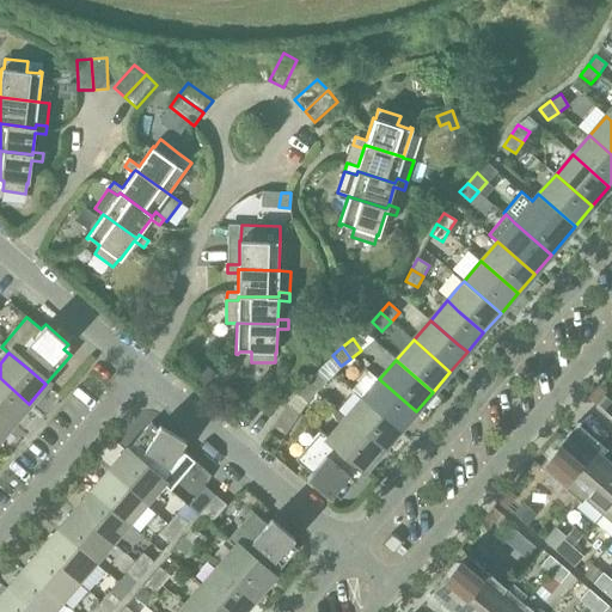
[(399,430),(416,411),(379,379),(379,380),(367,371),(352,390),(362,399),(399,430)]
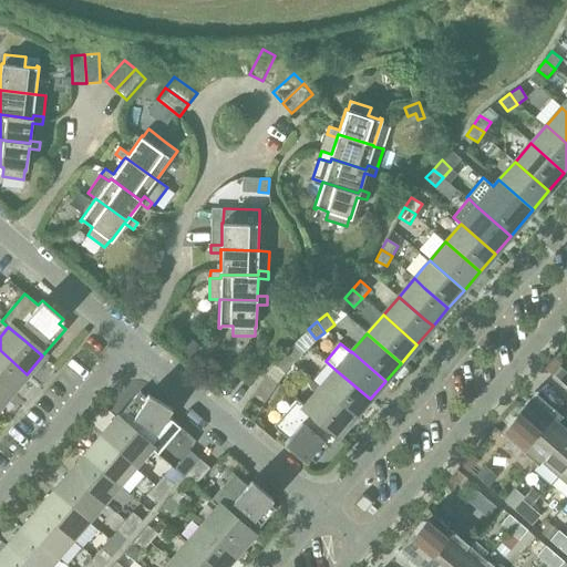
[(290,346),(282,356),(292,364),(300,354),(290,346)]
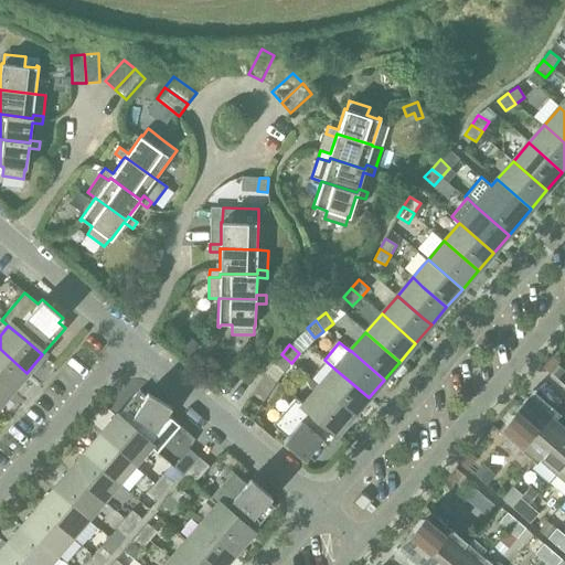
[(0,349),(0,381),(11,391),(27,373),(0,349)]
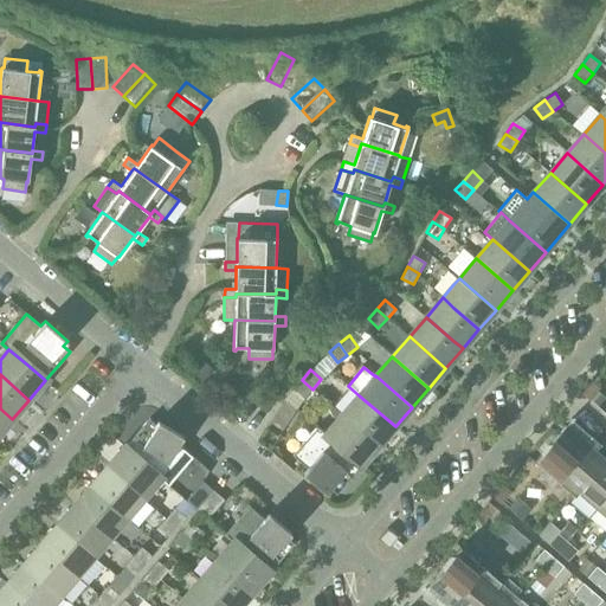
[(304,399),(313,389),(302,380),(294,389),(304,399)]
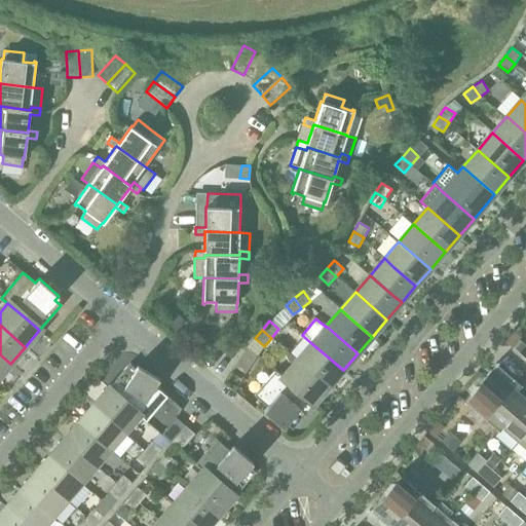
[(518,340),(520,337),(513,332),(504,341),(512,347),(518,340)]
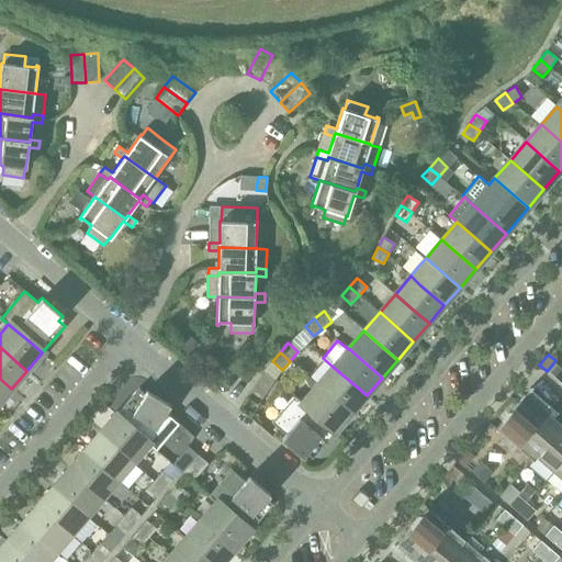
[(553,363),(547,371),(554,378),(561,370),(553,363)]
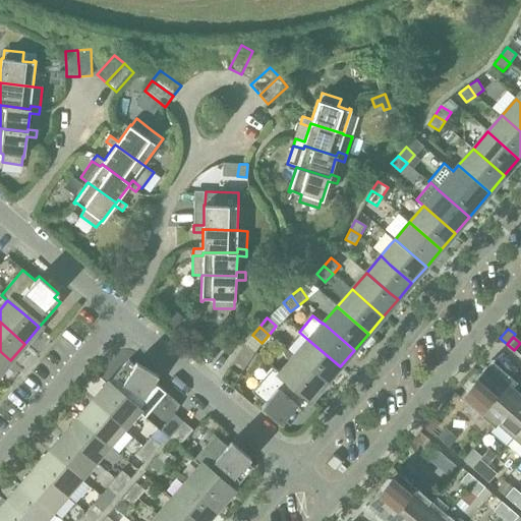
[(308,340),(294,356),(326,383),(340,366),(308,340)]
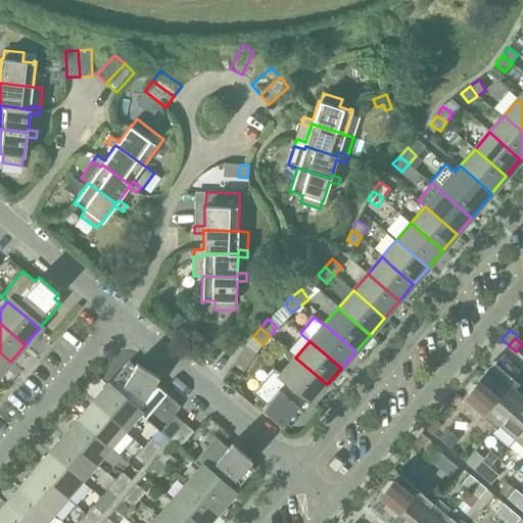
[(245,346),(233,365),(243,372),(255,352),(245,346)]
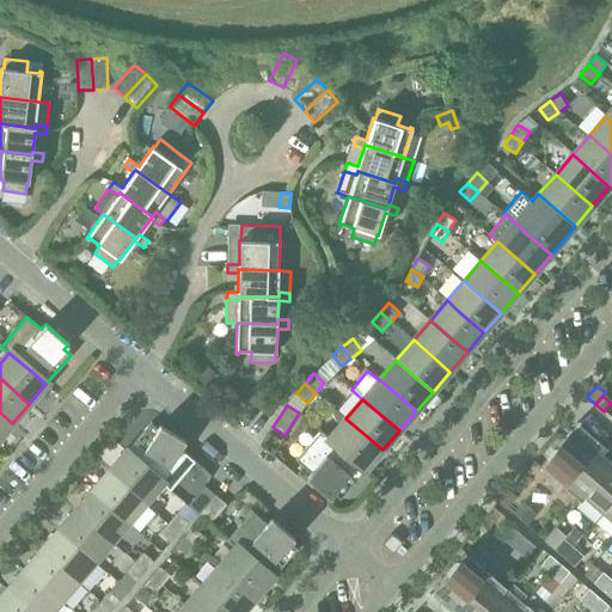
[(0,412),(0,436),(12,423),(0,412)]
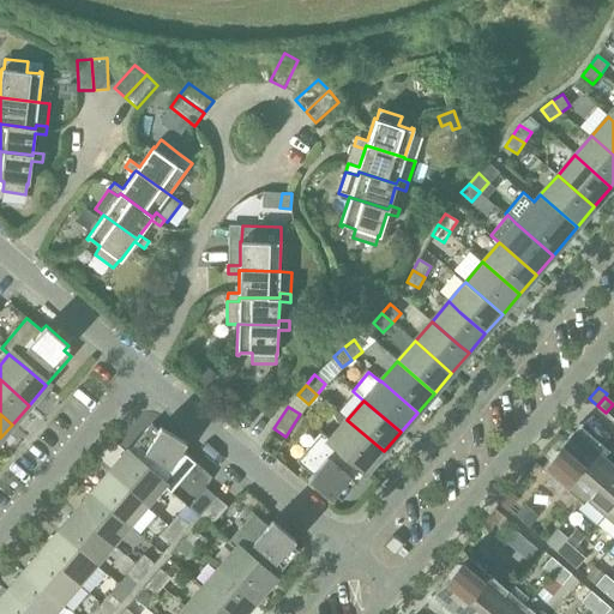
[(330,439),(348,455),(367,471),(384,451),(347,420),(330,439)]
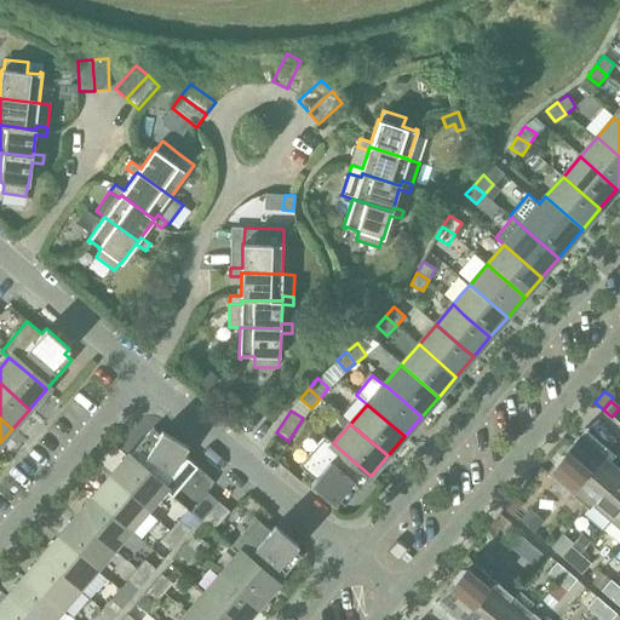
[(164,489),(164,491),(172,497),(197,468),(183,454),(188,446),(161,430),(159,434),(153,428),(127,458),(164,489)]
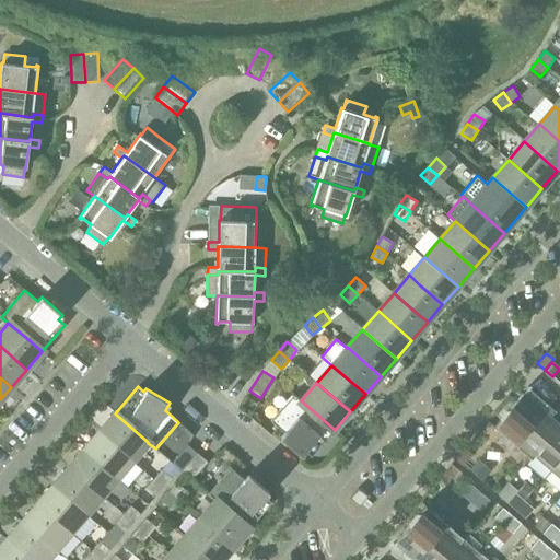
[(270,421),(283,432),(280,438),(301,455),(305,451),(312,456),(335,430),(317,415),(301,400),(293,394),(270,421)]
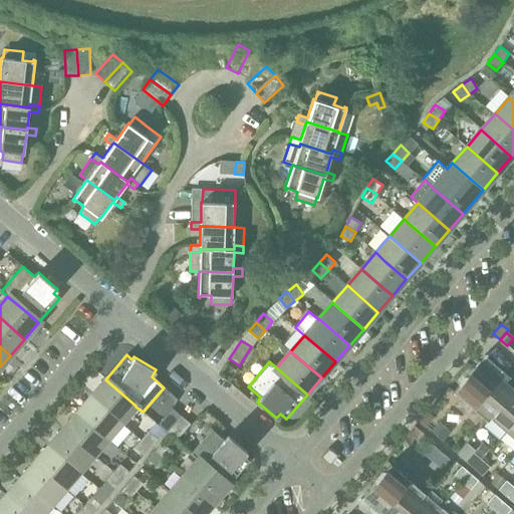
[(453,392),(471,406),(496,376),(479,361),(453,392)]
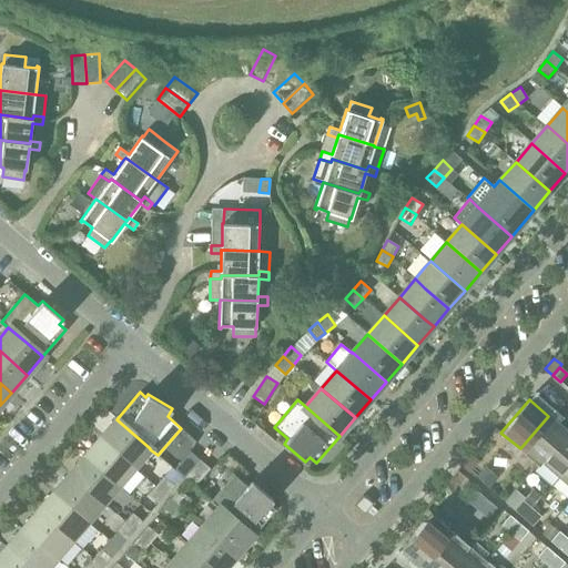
[(566,432),(548,416),(520,448),(539,465),(541,462),(541,460),(566,432)]
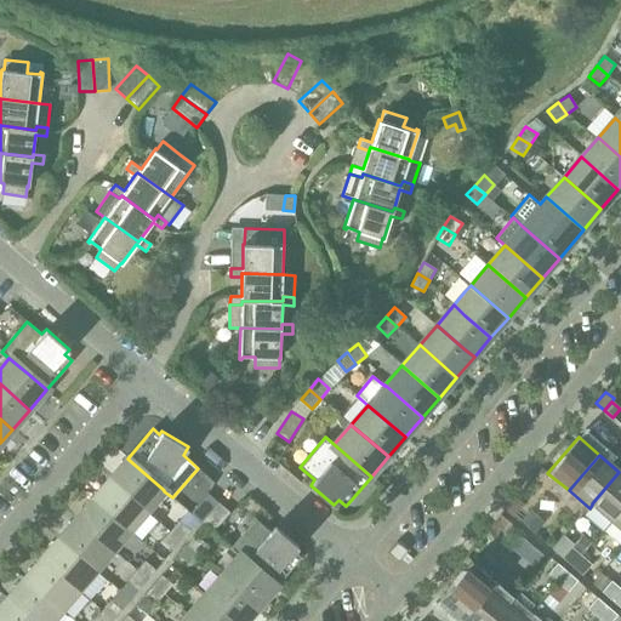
[(127,459),(109,478),(147,511),(164,491),(164,490),(127,459)]
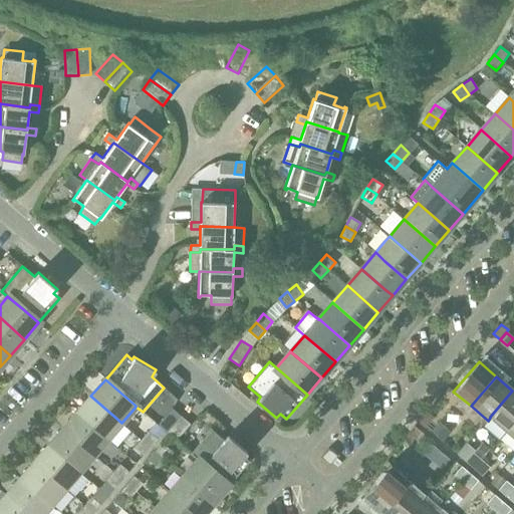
[(490,417),(490,418),(506,431),(513,422),(513,392),(512,391),(490,417)]
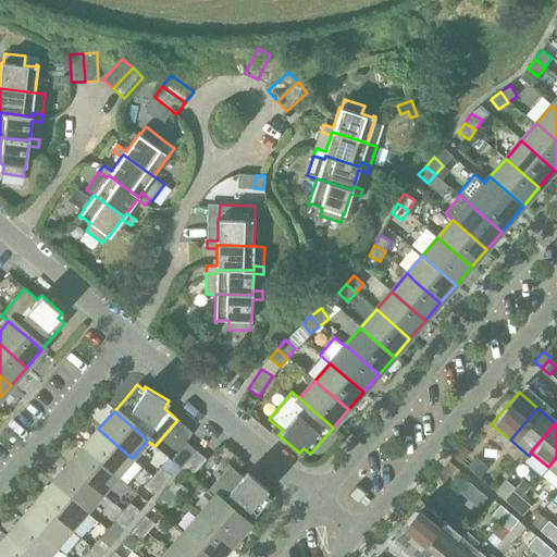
[(98,429),(83,447),(116,475),(132,458),(98,429)]
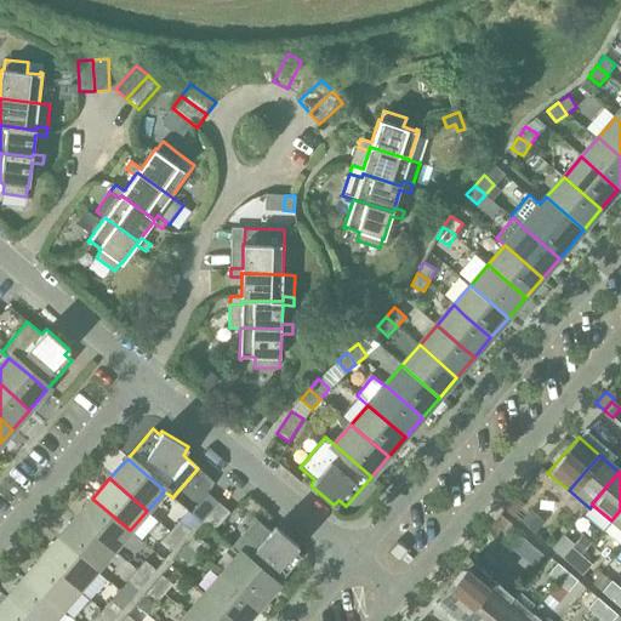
[(208,494),(199,503),(210,513),(218,502),(208,494)]
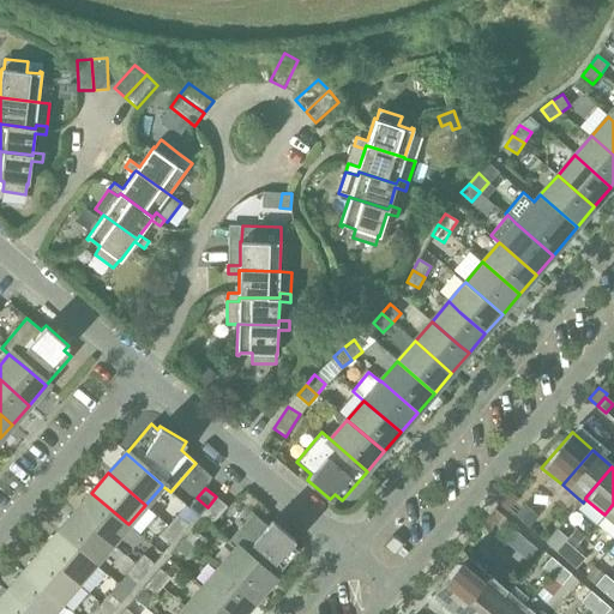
[(91,493),(74,512),(112,543),(128,524),(91,493)]
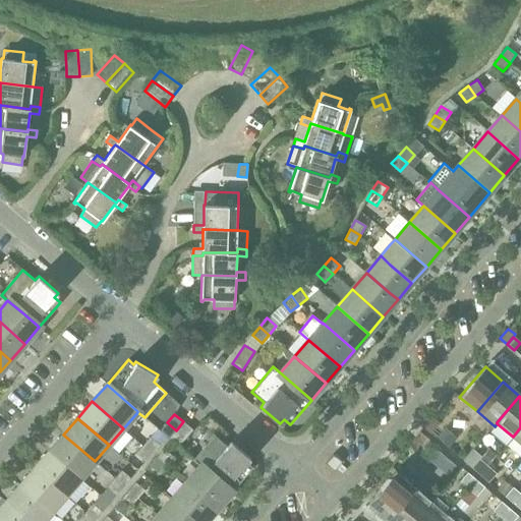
[(431,418),(423,427),(430,432),(437,425),(439,423),(431,418)]
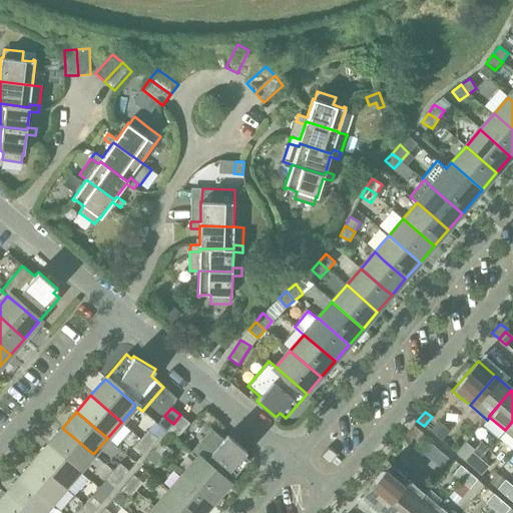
[(180,415),(173,424),(182,431),(189,423),(180,415)]
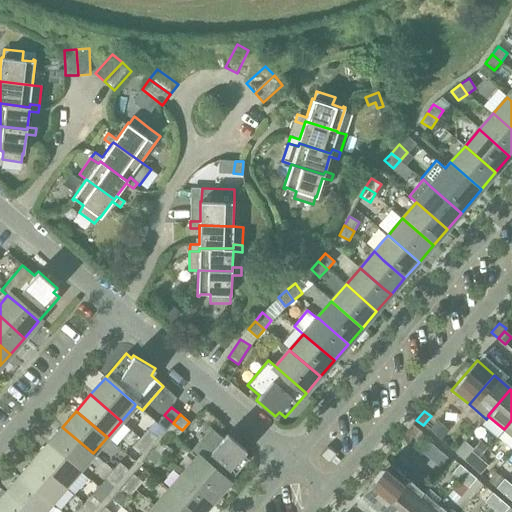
[(157,423),(166,431),(173,423),(164,415),(157,423)]
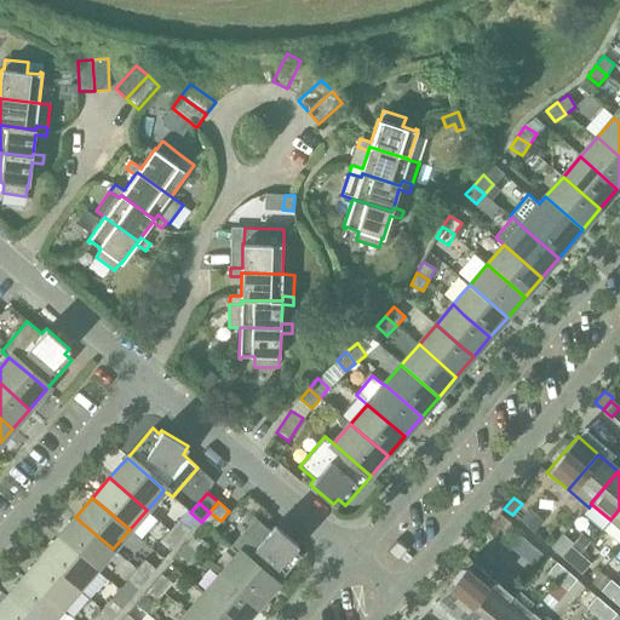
[(528,511),(520,522),(533,533),(541,522),(528,511)]
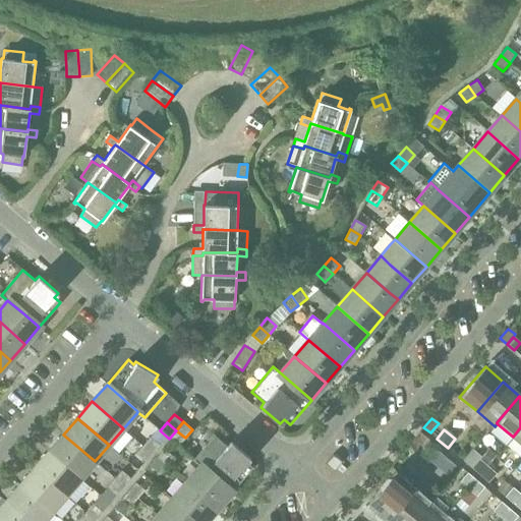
[(178,447),(185,438),(176,430),(169,439),(178,447)]
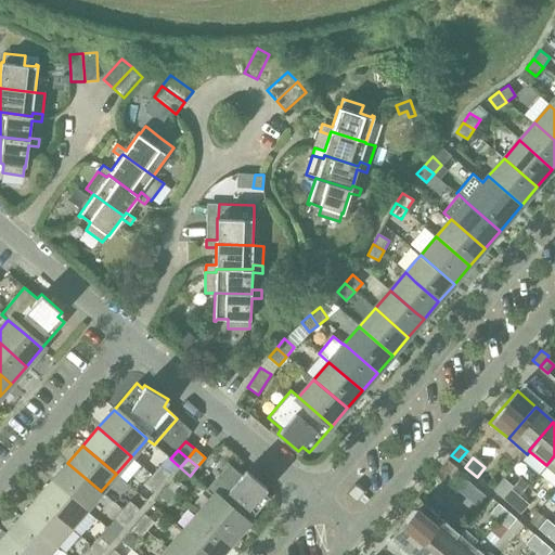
[(454,466),(448,460),(438,470),(444,476),(454,466)]
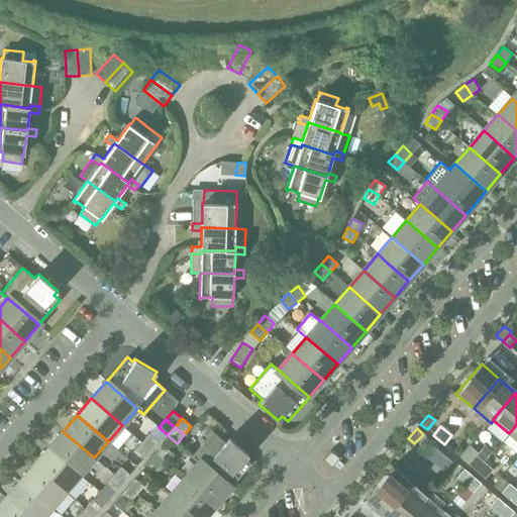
[(63,431),(48,447),(80,475),(94,457),(63,431)]
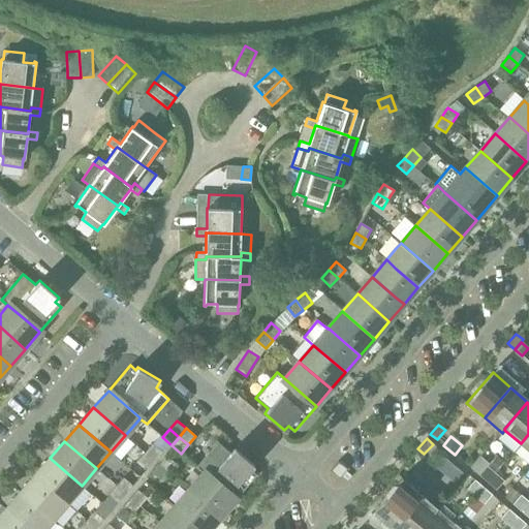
[(196,467),(204,473),(204,472),(236,500),(256,474),(250,469),(254,465),(235,448),(230,453),(218,441),(196,467)]
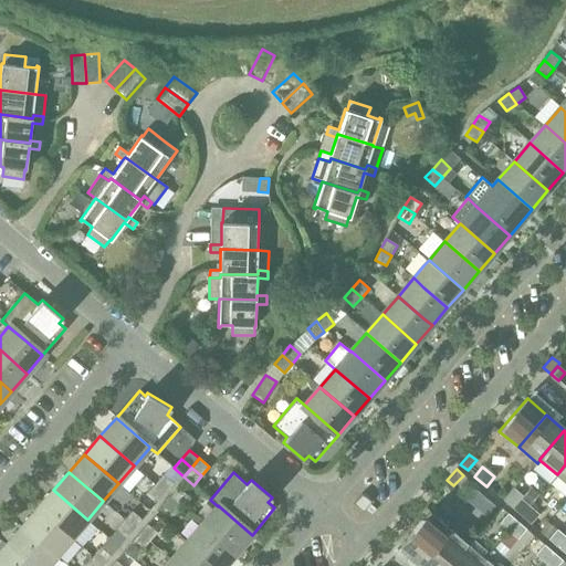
[(165,492),(173,483),(163,474),(155,484),(165,492)]
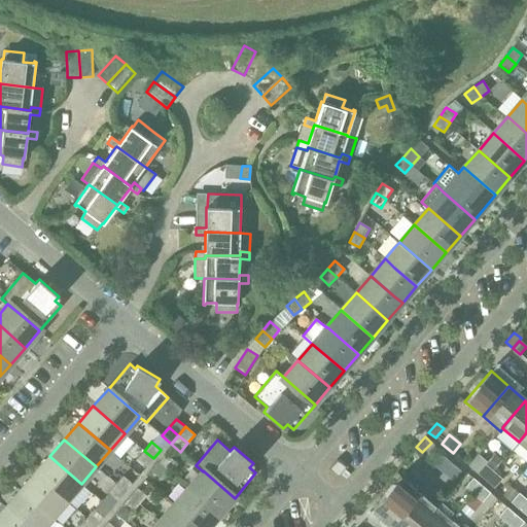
[(153,458),(144,451),(137,459),(146,467),(153,458)]
